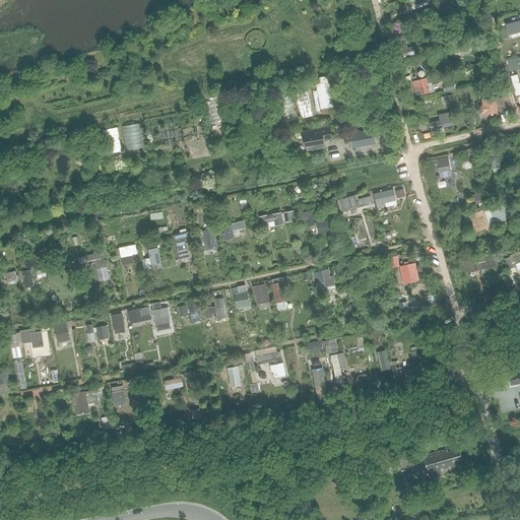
[(425,16),(414,20),(418,30),(429,26),(425,16)]
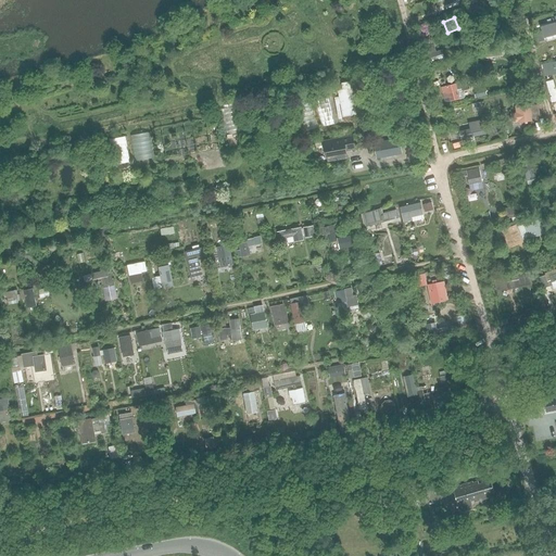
[(545,34),(555,32),(555,21),(543,24),(544,29),(539,30),(541,39),(546,38),(545,34)]
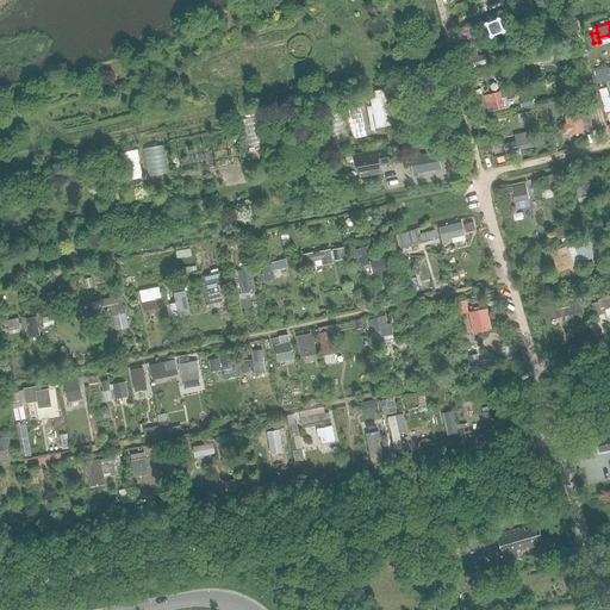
[(466,72),(480,67),(478,60),(475,54),(467,56),(467,60),(464,62),(462,62),(466,72)]
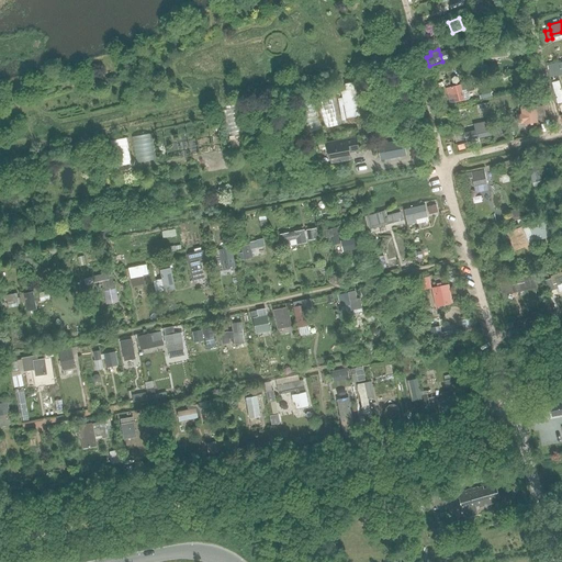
[(549,76),(561,74),(560,62),(547,64),(549,76)]
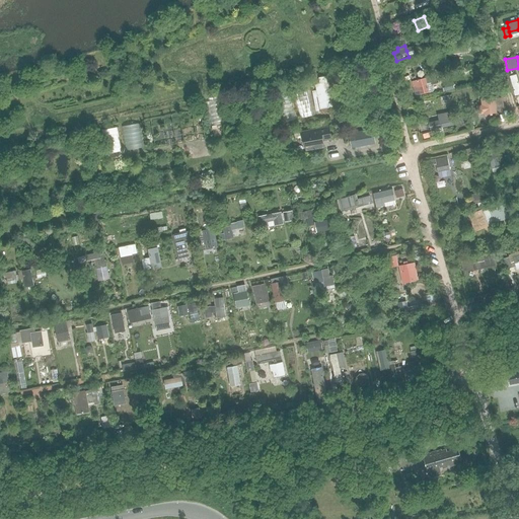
[(327,76),(318,77),(319,83),(315,84),(319,109),(332,106),(328,82),(327,76)]
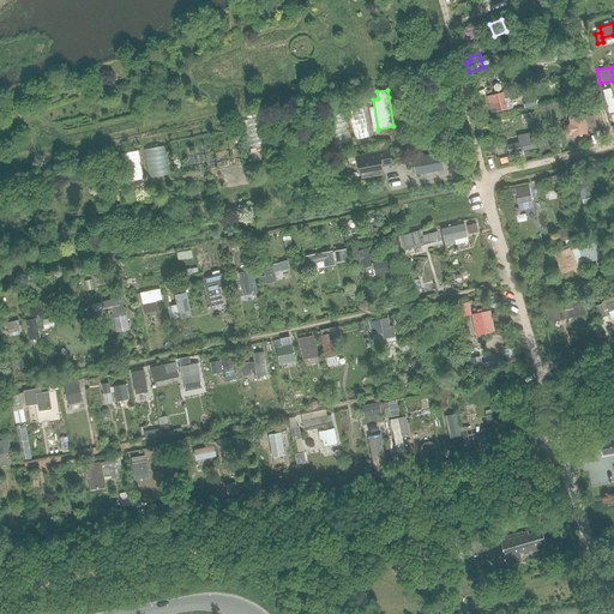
[(498,113),(507,109),(505,98),(506,98),(518,96),(517,90),(504,92),(493,96),(487,97),(491,109),(495,107),(498,113)]
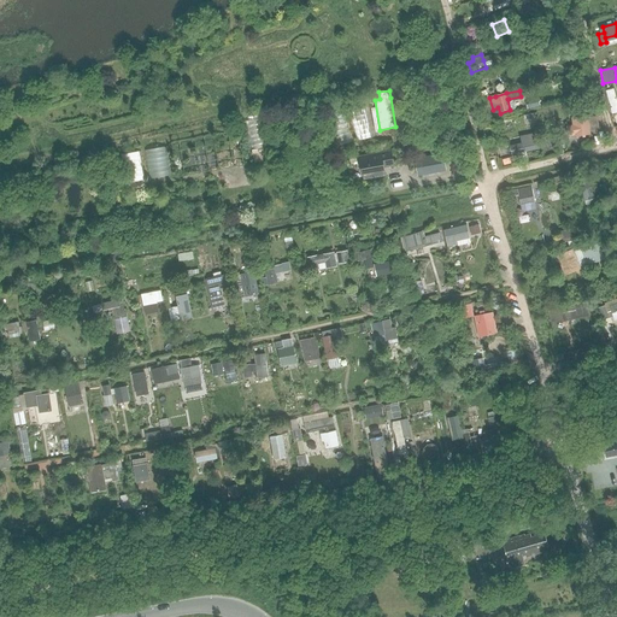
[(371,128),(364,104),(353,107),(362,139),(374,135),(371,128)]
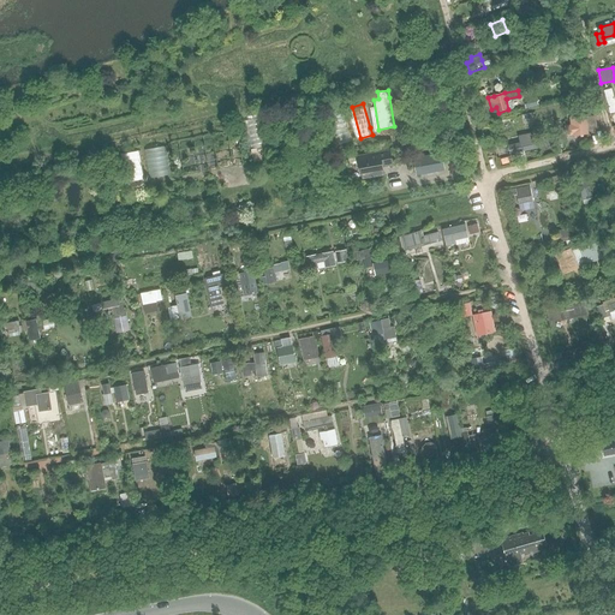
[(260,113),(250,115),(258,162),(269,160),(260,113)]
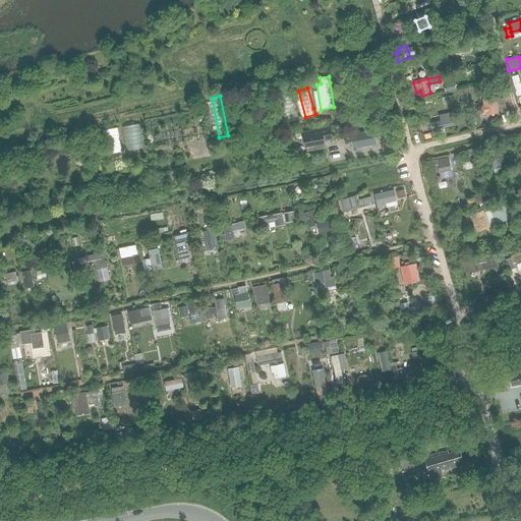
[(479,116),(485,115),(486,115),(498,113),(498,110),(506,109),(504,99),(496,100),(496,98),(483,100),(484,106),(478,107),(479,116)]
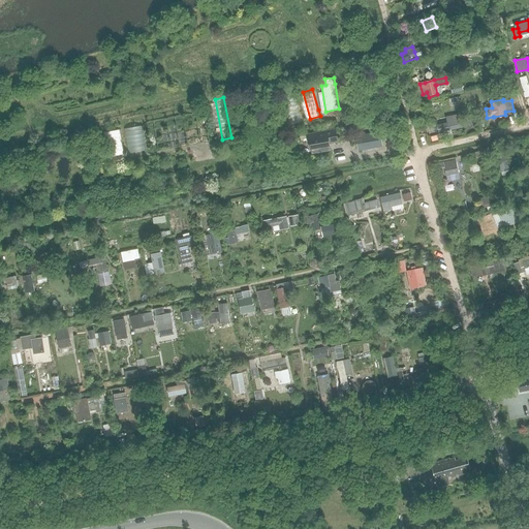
[(453,136),(452,130),(462,127),(460,115),(446,118),(447,123),(437,125),(439,132),(443,131),(445,138),(453,136)]
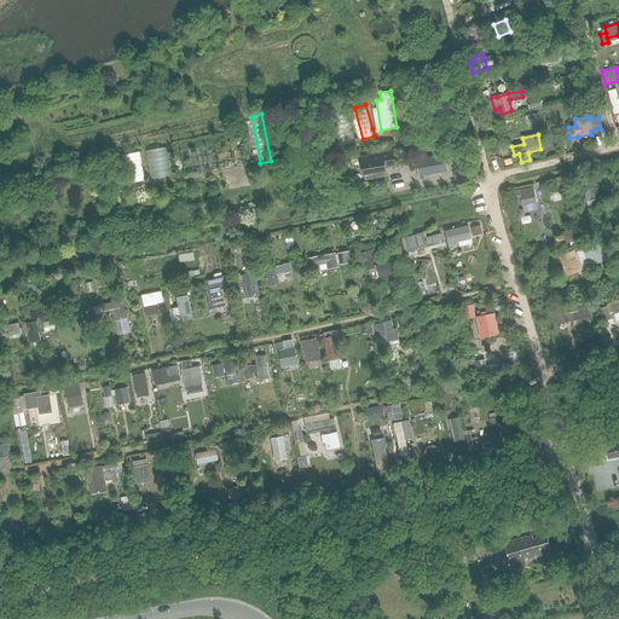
[(150,149),(154,178),(174,175),(171,146),(150,149)]
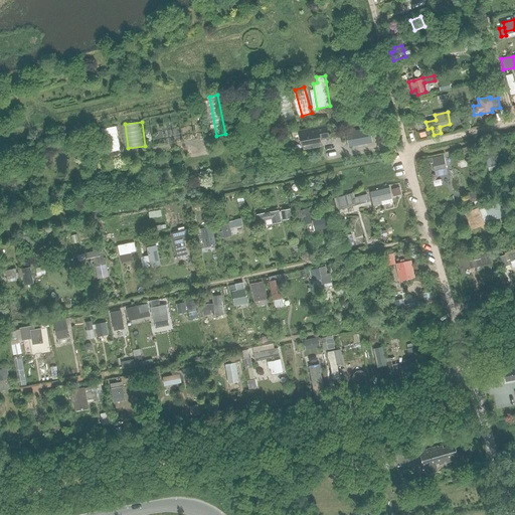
[(104,127),(107,151),(123,150),(120,125),(104,127)]
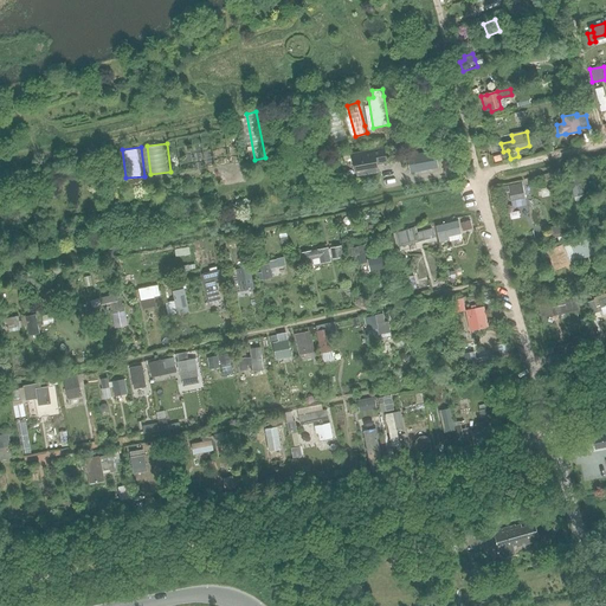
[(385,148),(354,154),(359,176),(379,172),(378,165),(388,162),(385,148)]
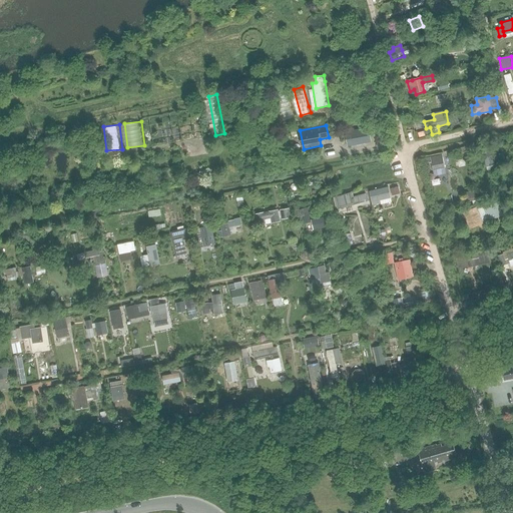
[(371,142),(369,128),(345,132),(348,146),(371,142)]
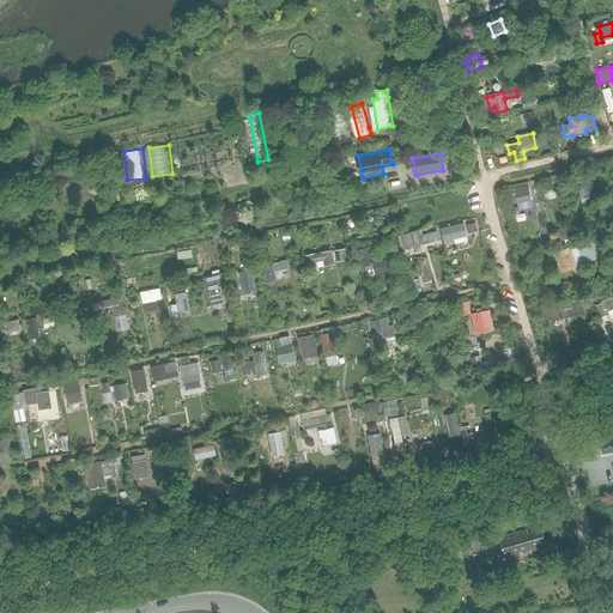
[(588,199),(592,198),(596,196),(596,193),(592,178),(588,180),(587,180),(577,183),(576,183),(581,200),(588,199)]
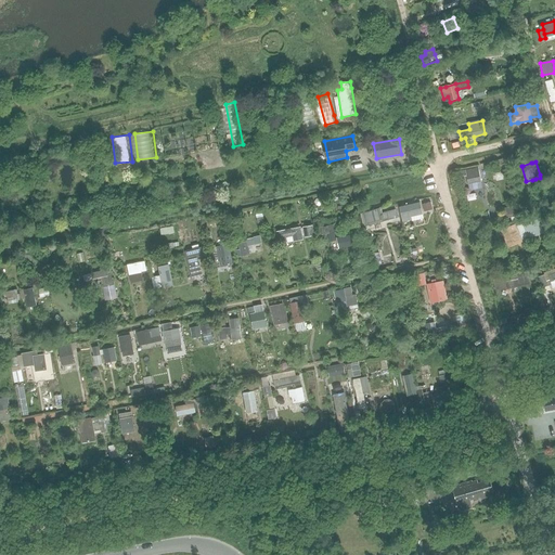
[(468,184),(481,181),(478,167),(465,170),(467,184),(468,184)]
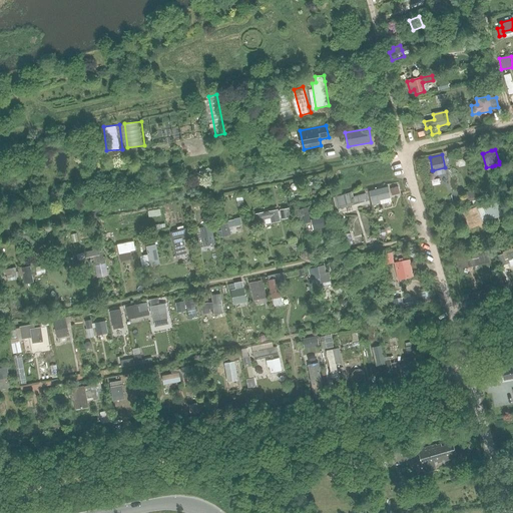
[(389,188),(370,192),(373,204),(391,200),(389,188)]
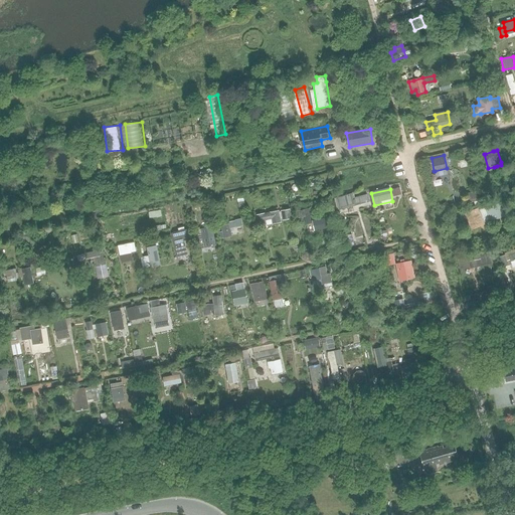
[(353,194),(338,198),(340,209),(356,206),(356,205),(369,202),(366,194),(358,196),(359,201),(355,202),(353,194)]
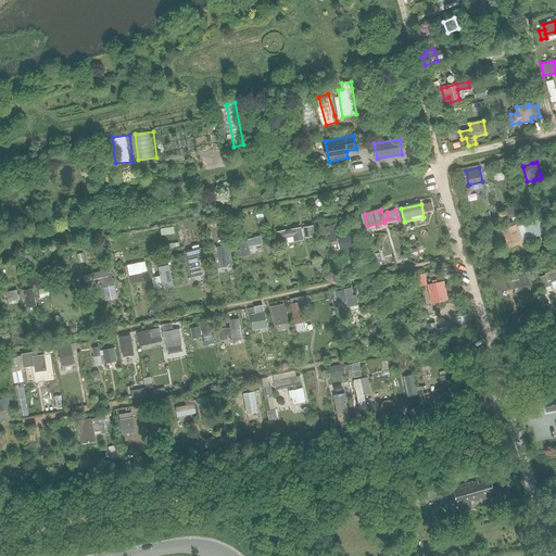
[(517,225),(502,231),(510,249),(536,237),(536,238),(546,234),(540,219),(525,226),(523,224),(518,227),(517,225)]
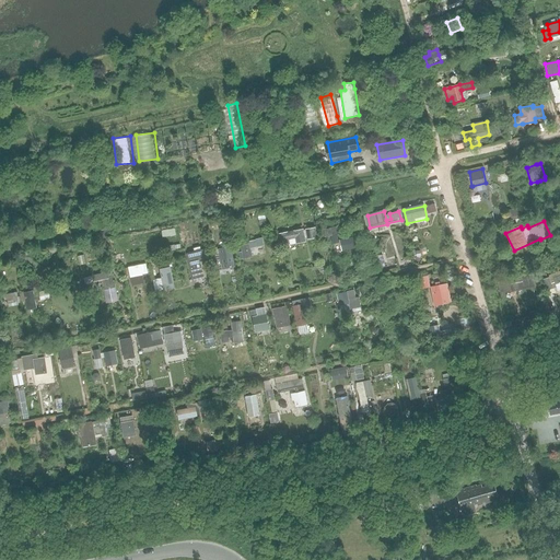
[(338,226),(321,230),(323,237),(340,234),(338,226)]
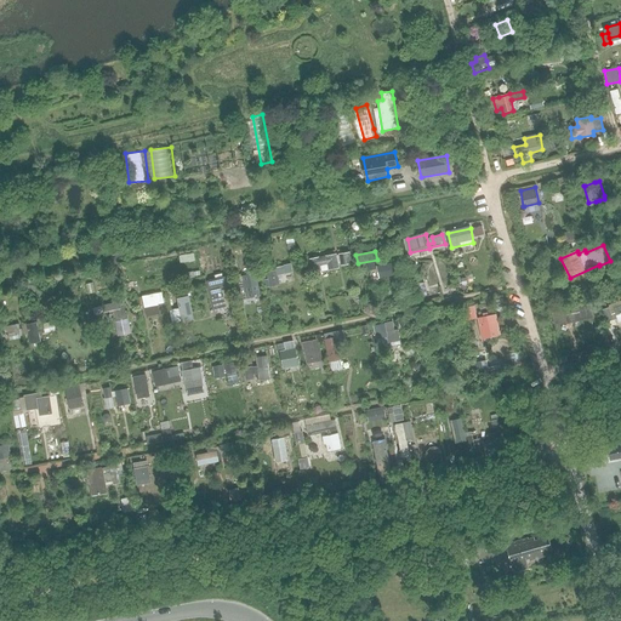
[(339,267),(341,266),(352,265),(351,252),(339,255),(336,255),(308,261),(312,274),(325,272),(324,271),(339,267)]
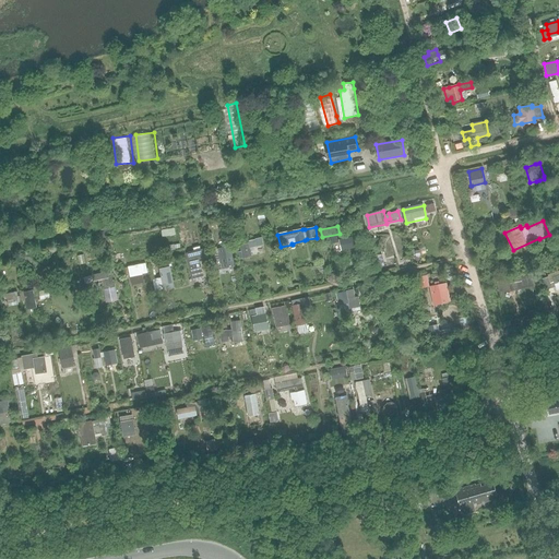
[(337,236),(330,237),(331,245),(339,244),(337,236)]
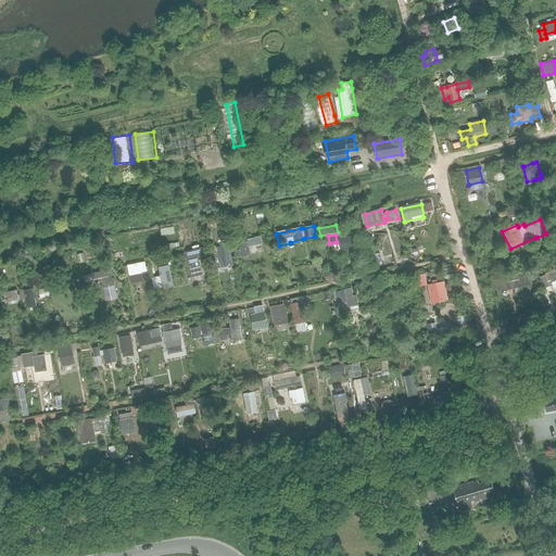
[(254,238),(247,240),(247,243),(248,247),(262,243),(261,236),(254,238)]
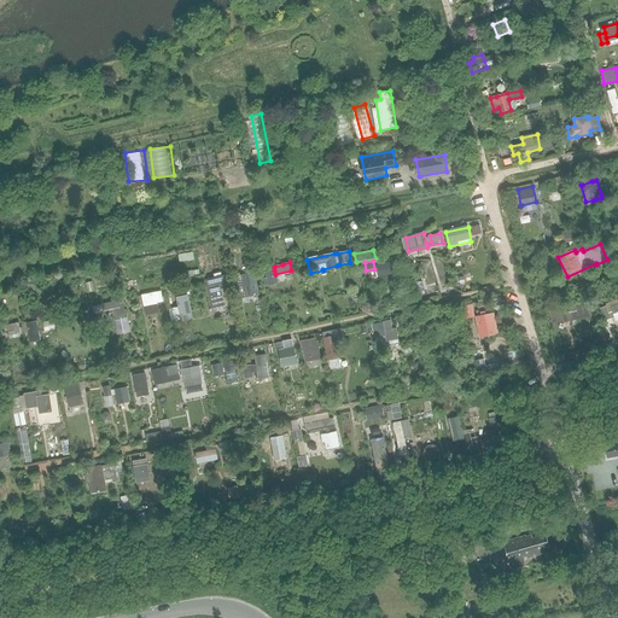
[(389,262),(375,266),(378,277),(391,274),(389,262)]
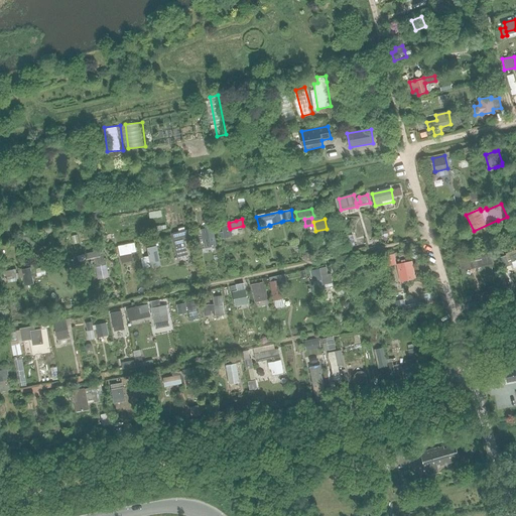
[(223,233),(218,234),(219,240),(232,237),(229,226),(222,227),(223,233)]
